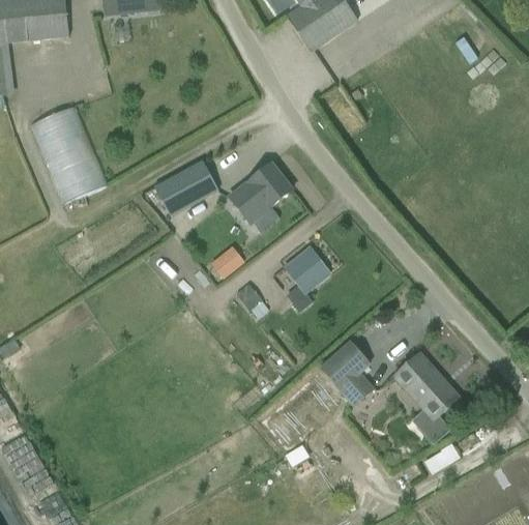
[(0,0),(0,44),(68,37),(64,0),(0,0)]
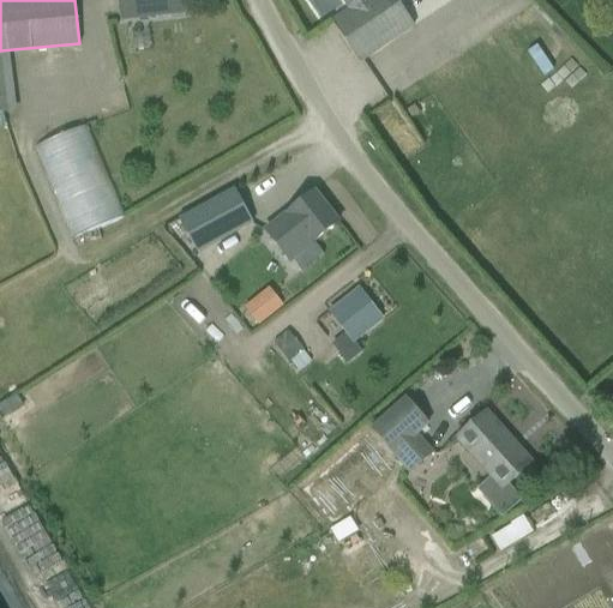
[(119,0),(121,17),(124,17),(124,16),(157,11),(157,12),(158,12),(157,0),(119,0)]
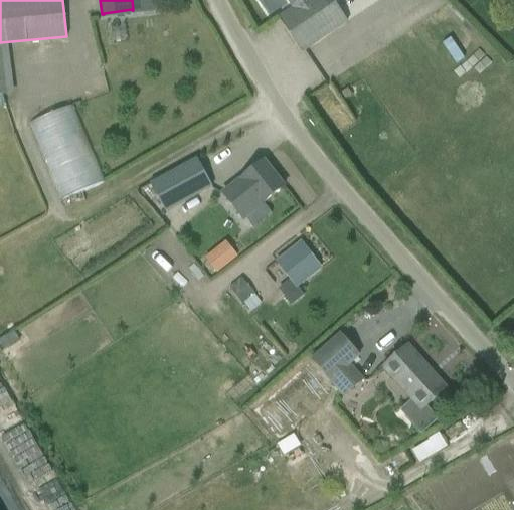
[(301,48),(317,37),(347,17),(335,0),(288,0),(293,6),(278,15),(301,48)]
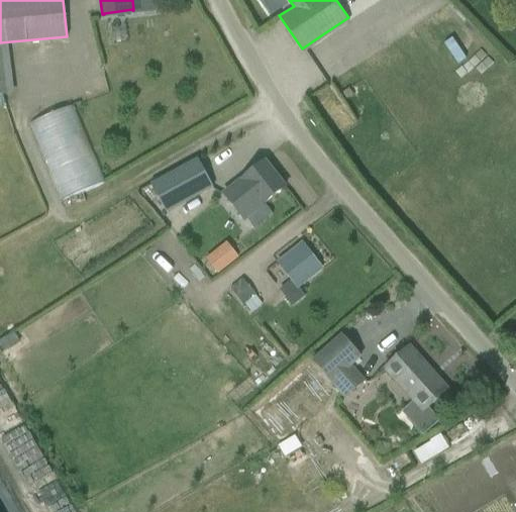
[(341,89),(345,95),(351,92),(348,86),(341,89)]
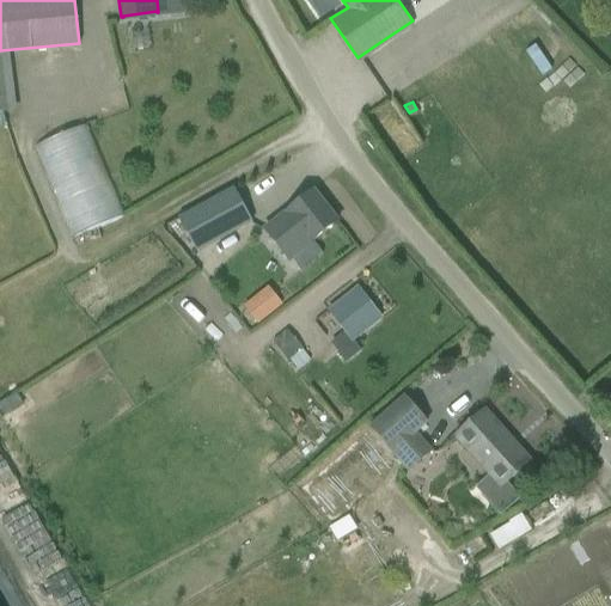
[(90,226),(116,215),(123,212),(85,122),(35,142),(73,233),(90,226)]
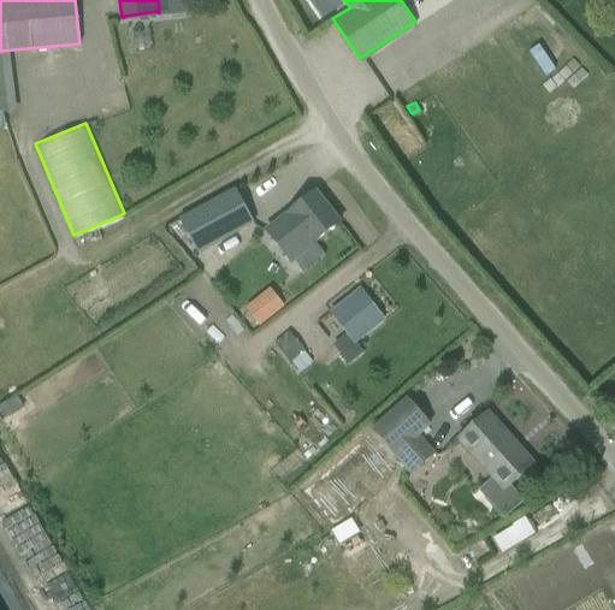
[(197,249),(253,219),(234,185),(178,215),(197,249)]
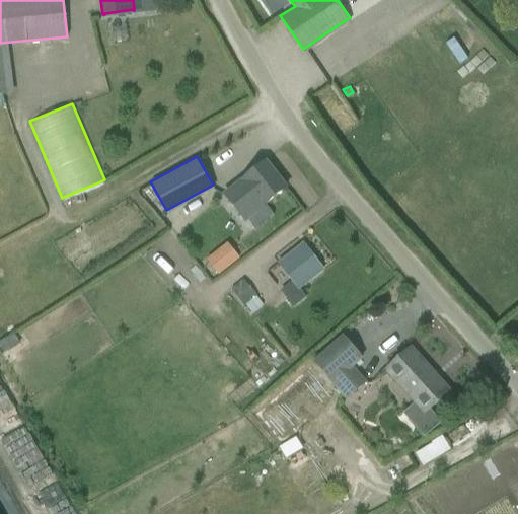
[(262,204),(286,186),(265,159),(242,176),(241,177),(242,177),(222,193),(242,219),(262,204)]
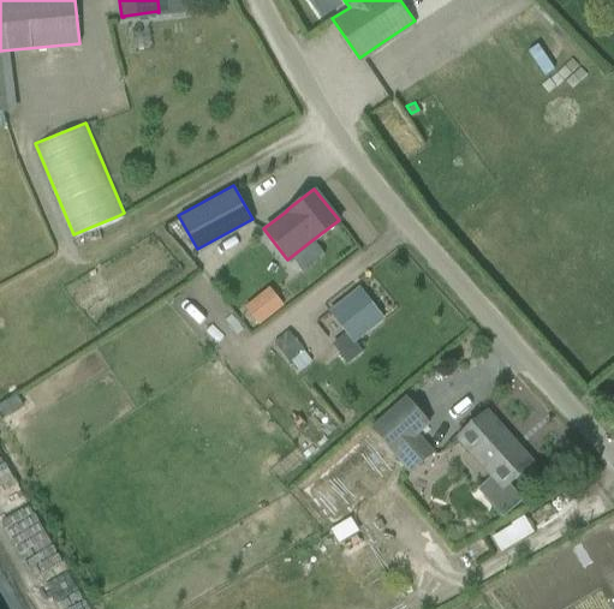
[(353,339),(382,316),(358,286),(331,309),(353,339)]
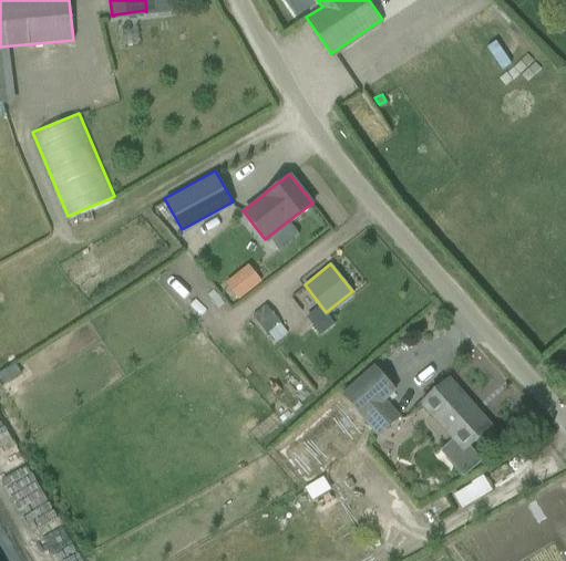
[(238,298),(263,280),(256,271),(232,289),(238,298)]
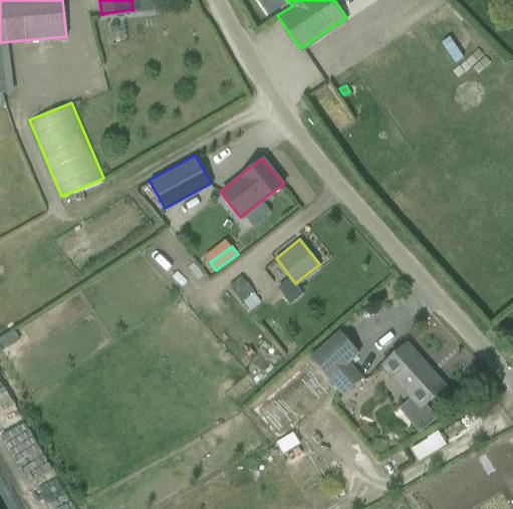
[(228,283),(240,298),(252,289),(240,273),(228,283)]
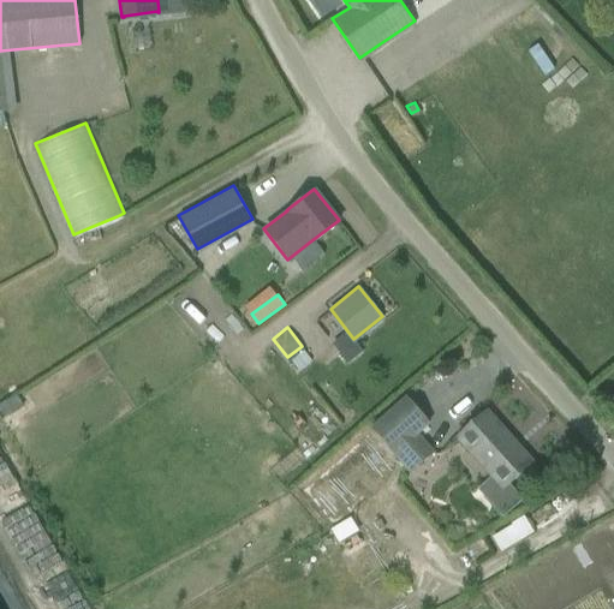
[(364,350),(356,340),(341,351),(350,360),(364,350)]
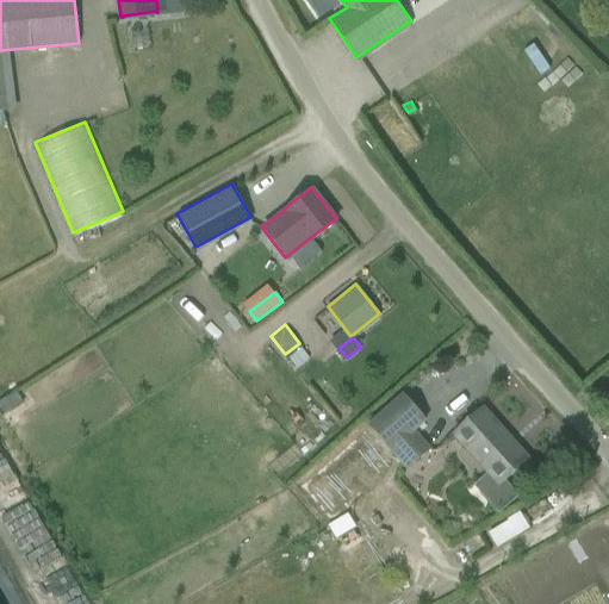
[(0,412),(8,427),(31,412),(16,388),(0,397),(0,412)]
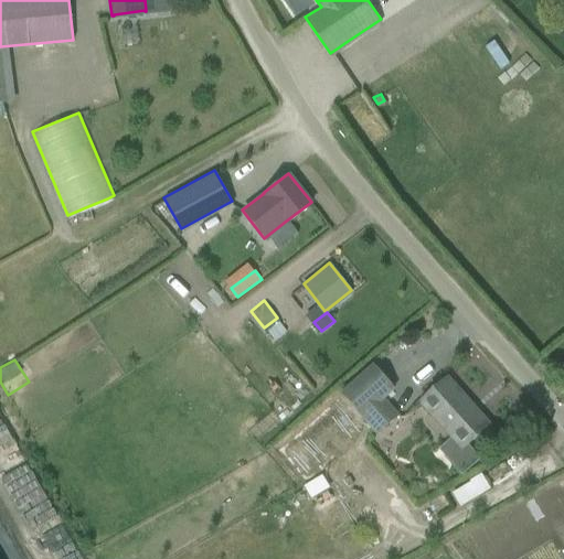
[(373,364),(342,391),(378,431),(396,414),(382,396),(393,386),(373,364)]
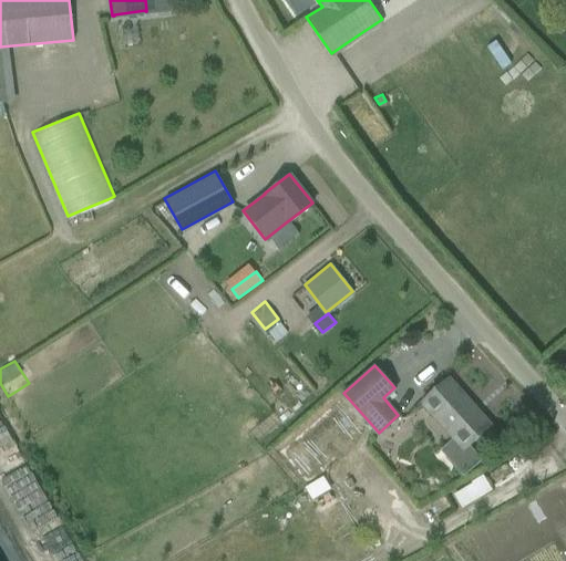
[(448,377),(420,402),(451,437),(439,448),(463,475),(482,457),(469,443),(490,424),(448,377)]
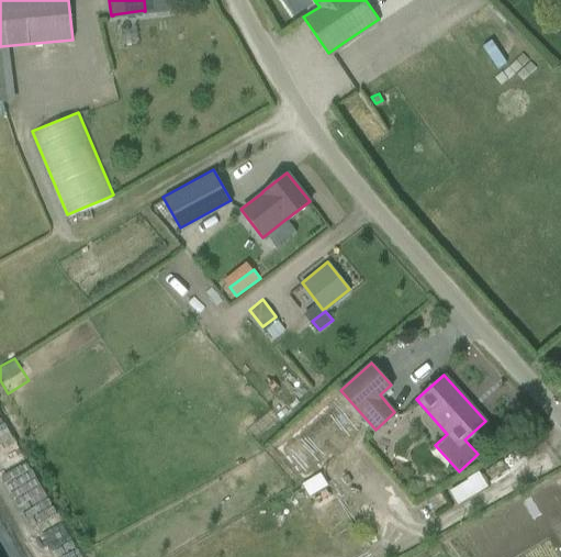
[(481,471),(449,486),(456,499),(486,485),(481,471)]
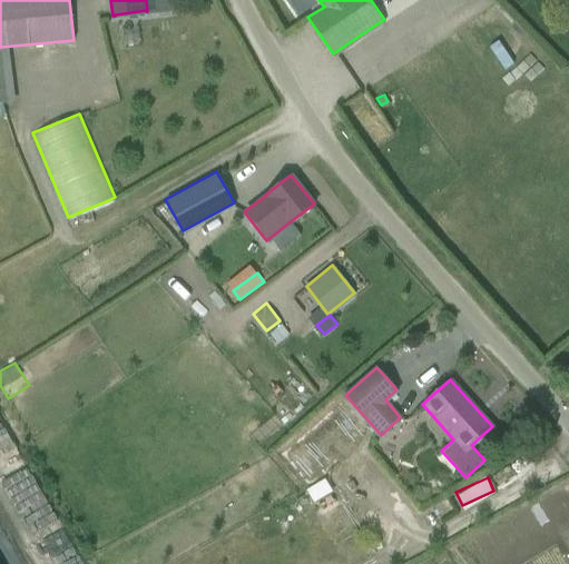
[(323,496),(315,482),(306,487),(314,502),(323,496)]
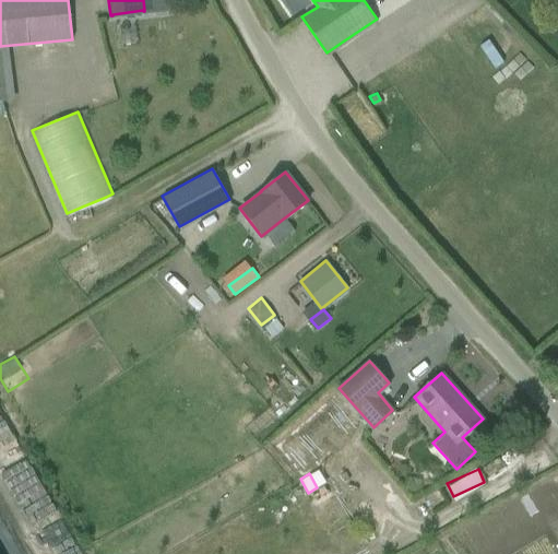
[(420,476),(408,474),(406,485),(418,487),(420,476)]
